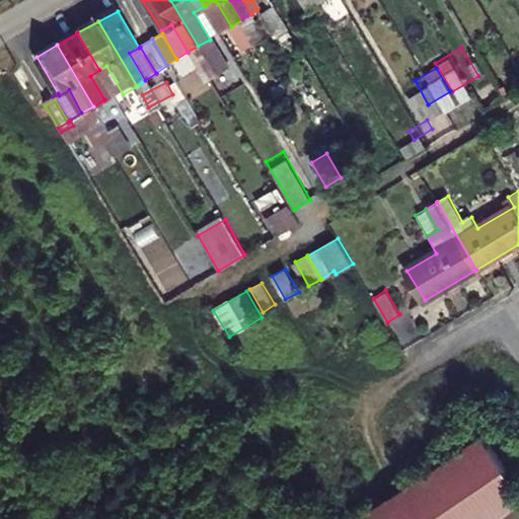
[(518,518),(518,454),(497,418),(368,513),(371,518),(518,518)]
